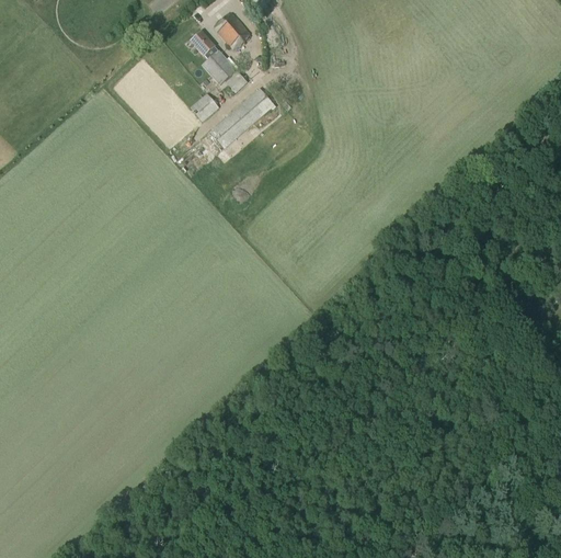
[(233,48),(241,44),(245,40),(250,33),(231,12),(225,16),(219,21),(215,27),(233,48)]
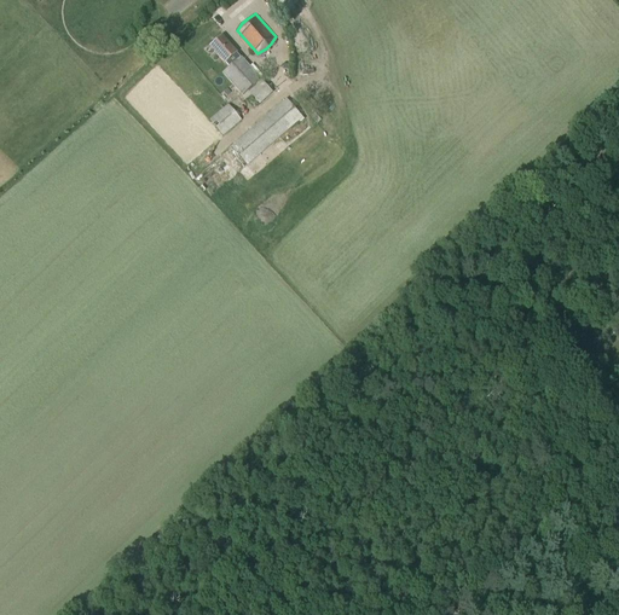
[(241,56),(237,51),(237,50),(223,33),(210,44),(225,61),(226,59),(230,64),(223,70),(242,93),(260,77),(242,54),(241,56)]
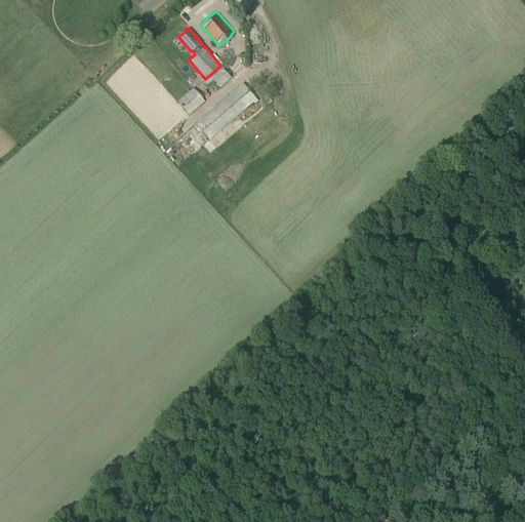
[(220,86),(231,76),(224,68),(212,78),(220,86)]
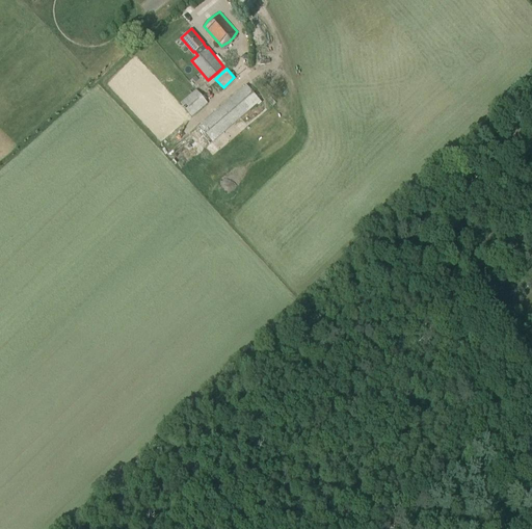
[(246,83),(196,127),(210,142),(258,101),(259,103),(262,101),(246,83)]
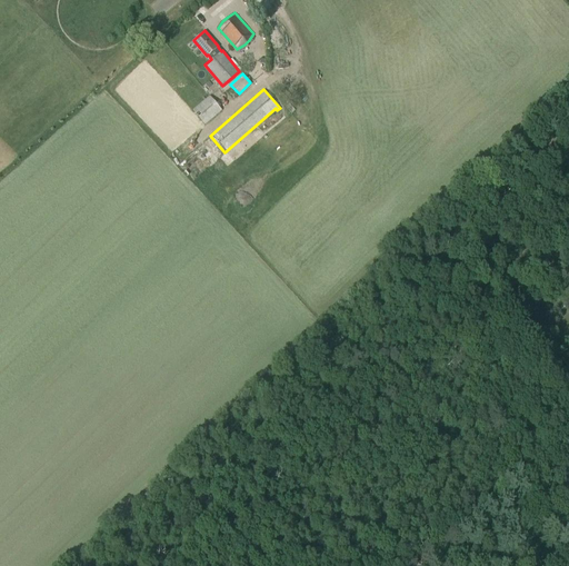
[(206,122),(221,108),(210,95),(193,108),(206,122)]
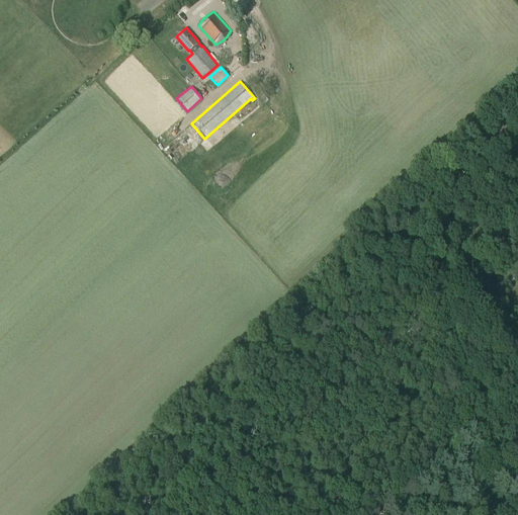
[(484,138),(490,144),(496,138),(495,137),(498,135),(492,129),(485,135),(486,136),(484,138)]
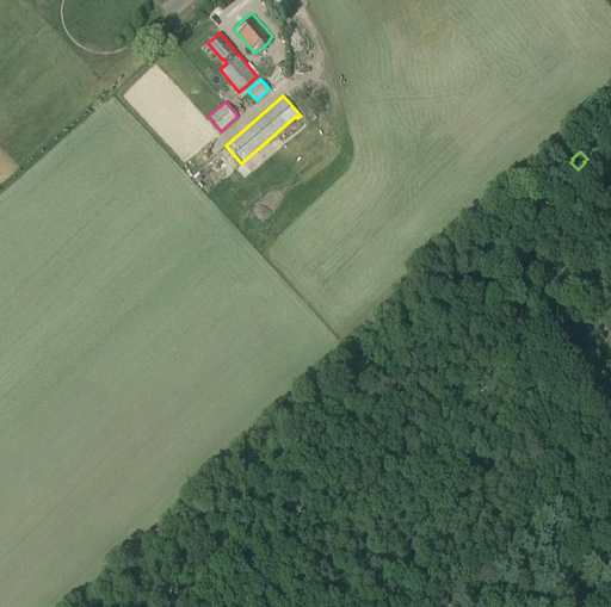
[(542,198),(528,200),(530,217),(535,217),(536,224),(545,222),(543,209),(542,198)]
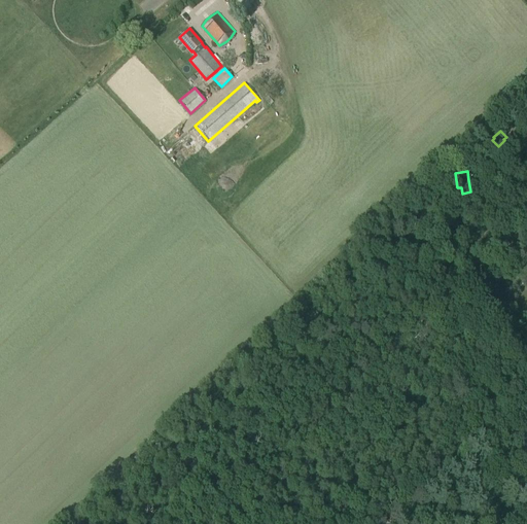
[(520,172),(504,174),(504,178),(510,178),(510,186),(520,185),(519,183),(521,182),(520,172)]
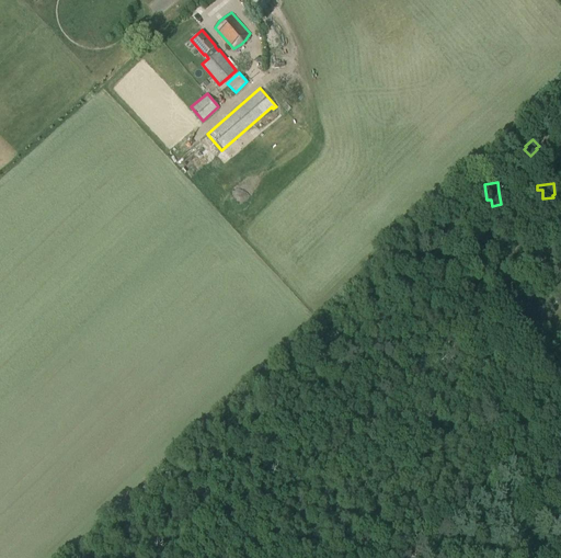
[(553,245),(540,255),(548,264),(557,257),(560,252),(556,246),(553,245)]
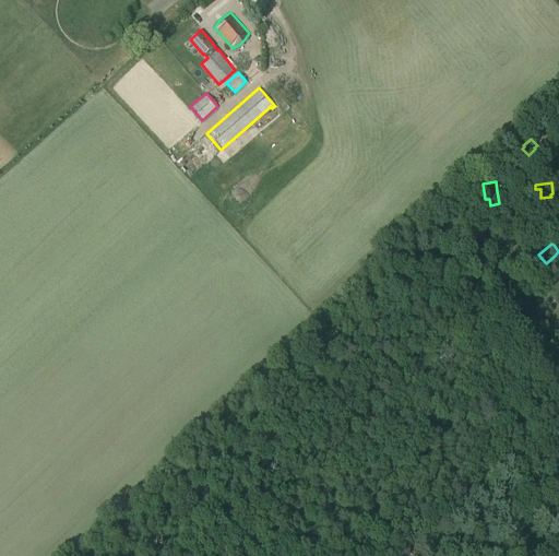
[(504,295),(495,303),(496,304),(496,305),(500,310),(510,300),(504,295)]
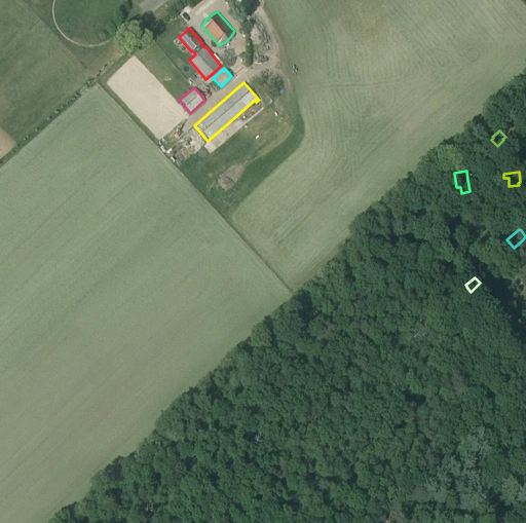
[(512,449),(506,453),(513,460),(518,456),(512,449)]
